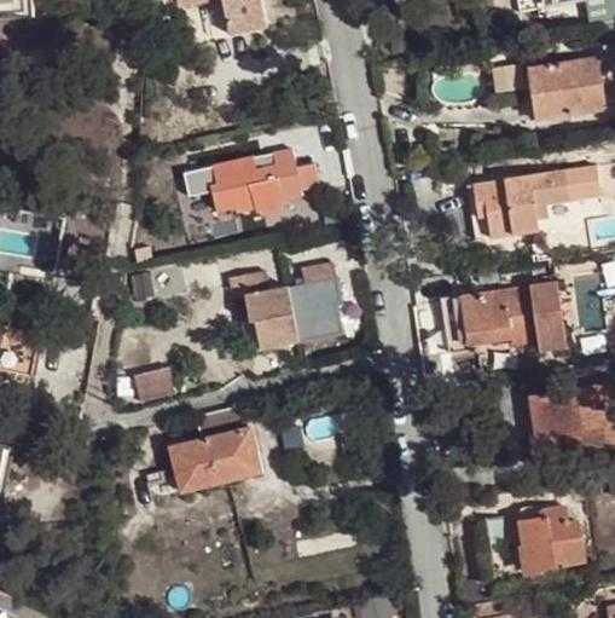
[(0,17),(32,16),(29,0),(0,0),(0,17)]
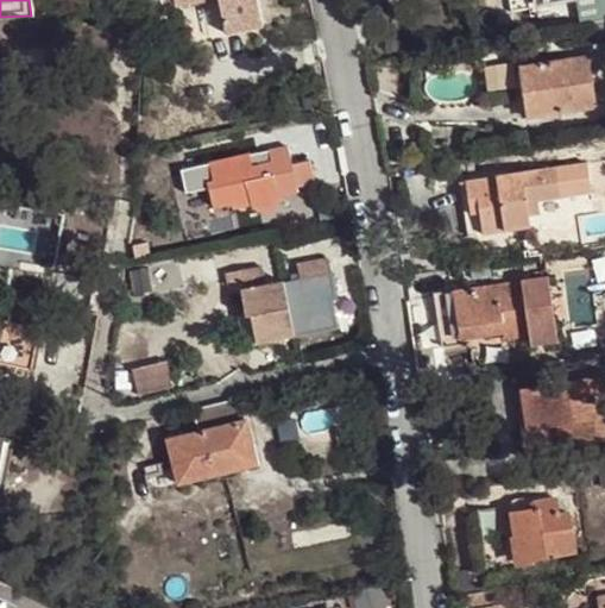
[(259,18),(256,0),(174,0),(176,5),(201,0),(218,0),(224,25),(259,18)]
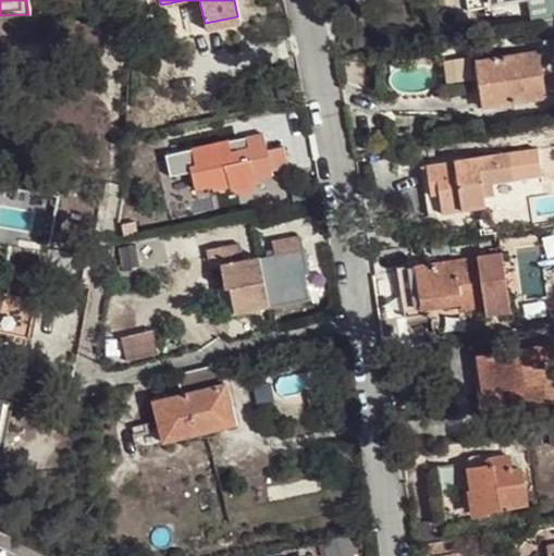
[(553,16),(553,0),(539,0),(543,20),(548,19),(553,16)]
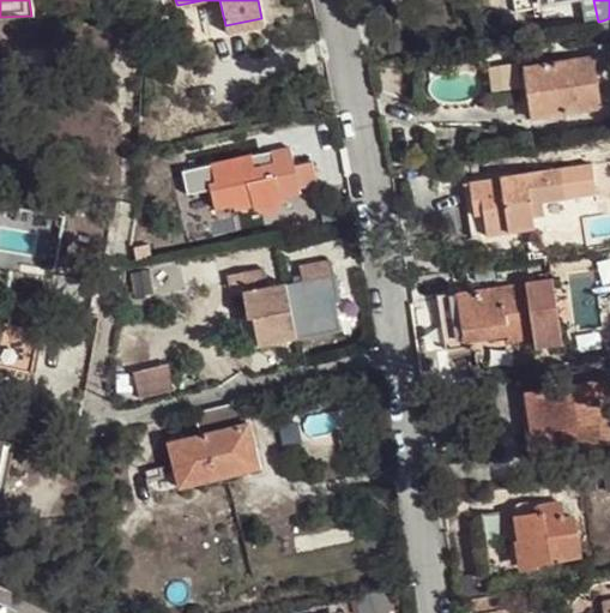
[(264,26),(261,18),(225,25),(227,34),(264,26)]
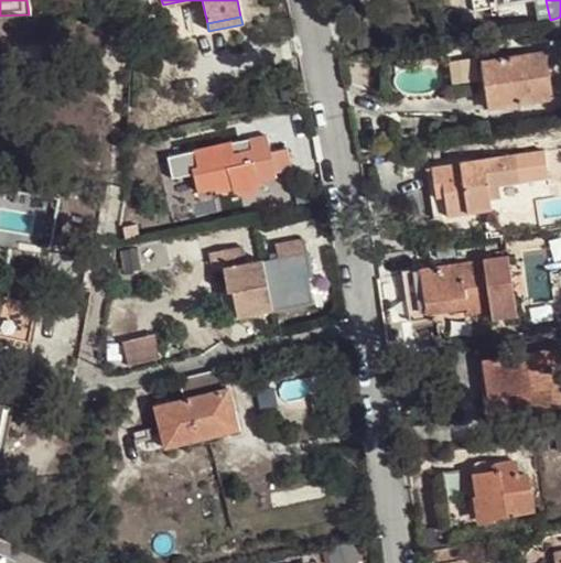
[(483,61),(489,108),(553,98),(547,51),(483,61)]
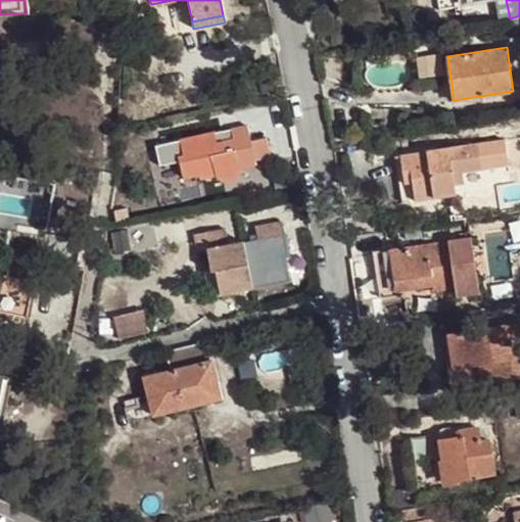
[(210,131),(177,138),(180,152),(173,153),(178,174),(190,172),(191,176),(219,171),(223,174),(228,174),(233,172),(235,171),(237,167),(233,148),(224,150),(222,139),(213,140),(210,131)]
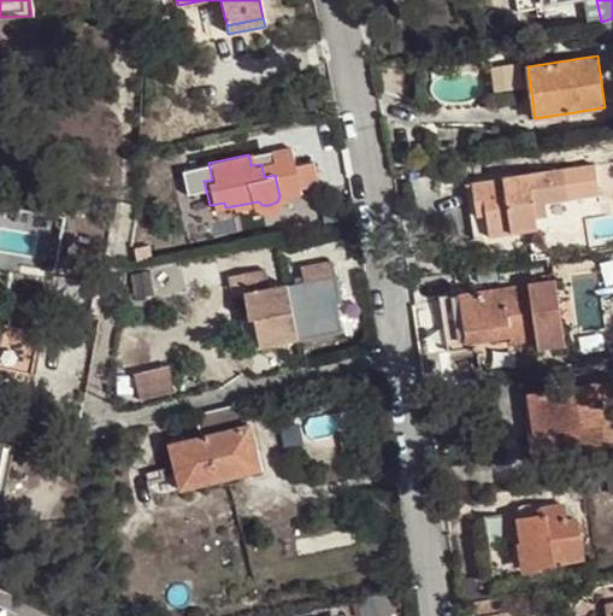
[(566,198),(561,168),(463,182),(471,238),(563,223),(559,198),(566,198)]
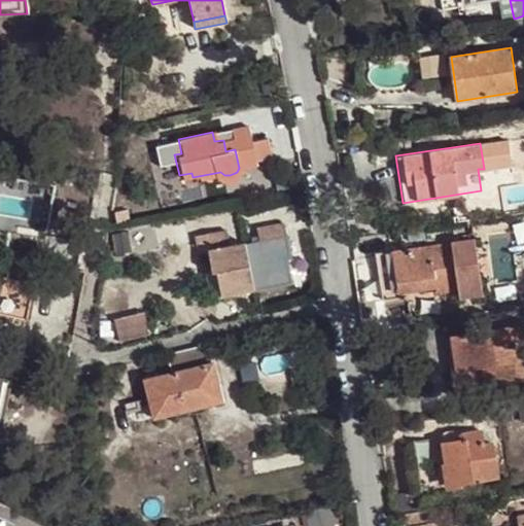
[(207,276),(212,300),(257,289),(293,282),(287,257),(291,256),(284,222),(257,228),(259,240),(229,247),(226,233),(199,239),(202,254),(209,252),(214,275),(207,276)]
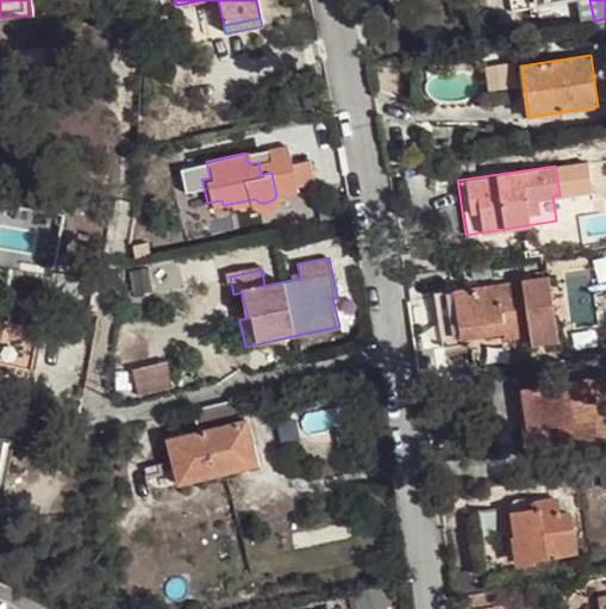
[(556,336),(547,275),(435,294),(443,348),(529,335),(530,341),(556,336)]
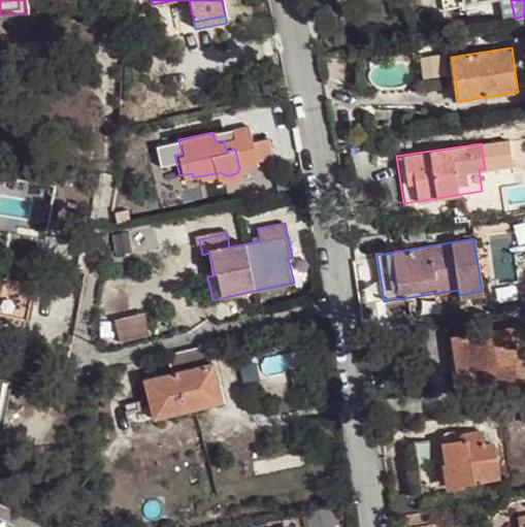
[(27,283),(30,261),(5,256),(0,283),(0,315),(25,320),(32,284),(27,283)]
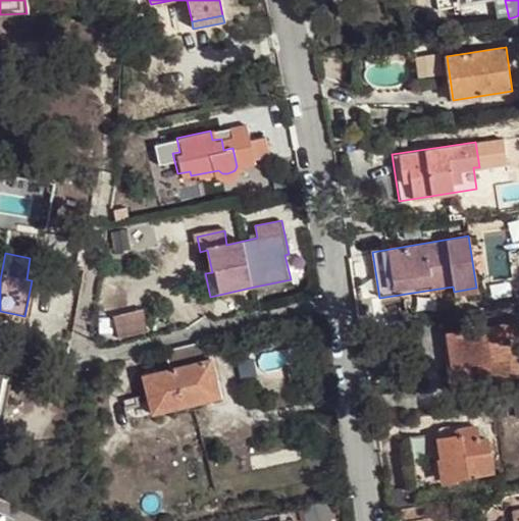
[(143,306),(113,312),(118,333),(148,327),(143,306)]
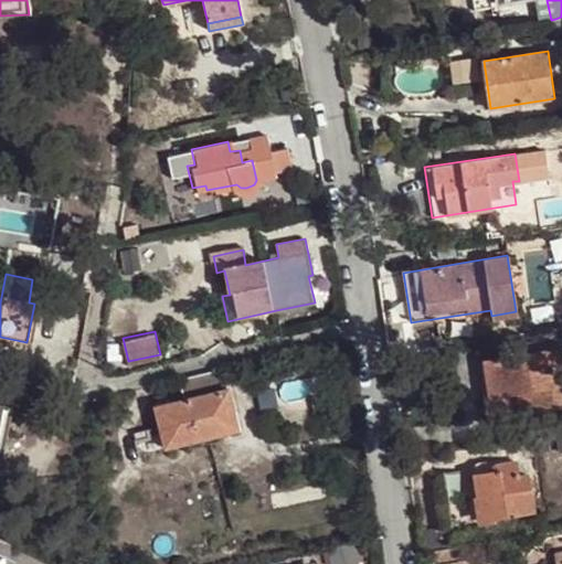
[(480,362),(486,397),(529,391),(532,408),(561,403),(561,355),(561,348),(480,362)]
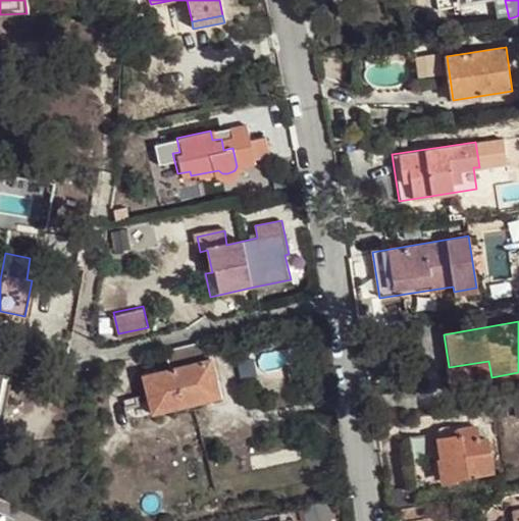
[(204,341),(163,350),(167,368),(141,374),(145,393),(120,398),(122,406),(135,404),(134,398),(145,395),(150,414),(218,398),(204,341)]
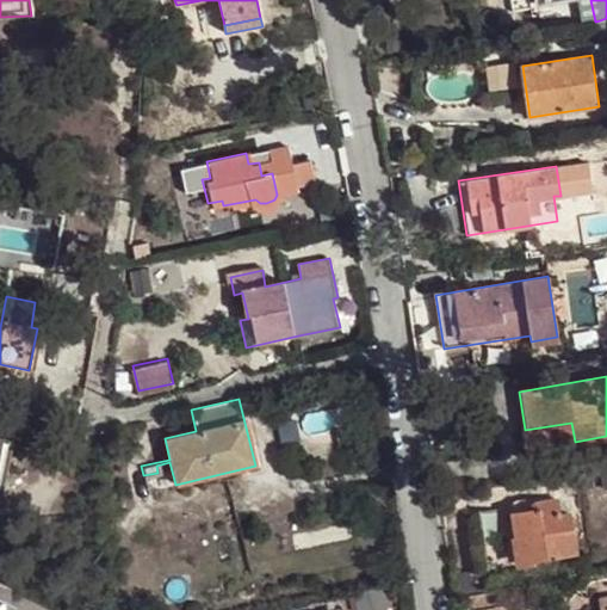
[(0,473),(4,474),(10,444),(0,442),(0,473)]
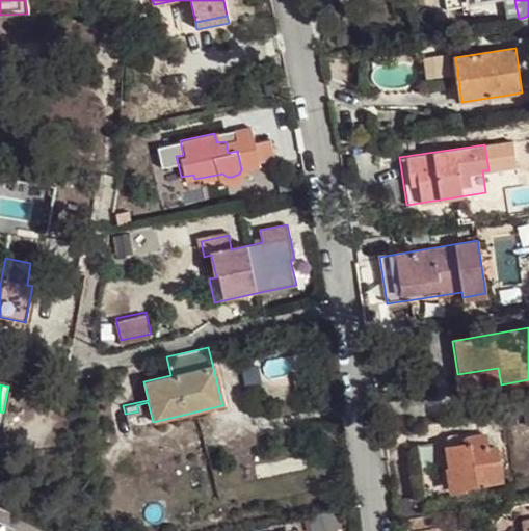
[(443,447),(450,490),(466,488),(501,482),(496,446),(486,448),(484,433),(464,437),(465,444),(443,447)]
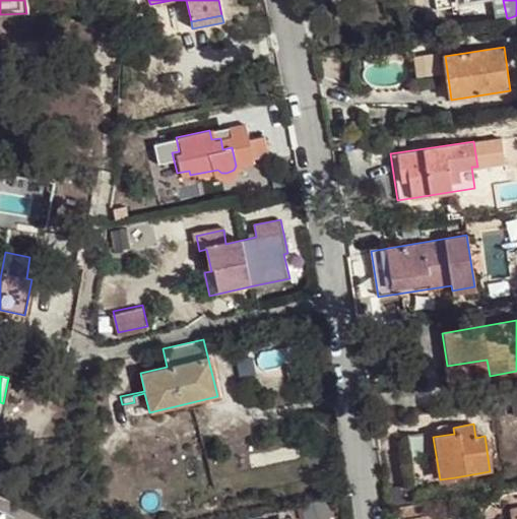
[(516,508),(516,517),(506,518),(516,518),(516,506),(516,507),(516,508)]
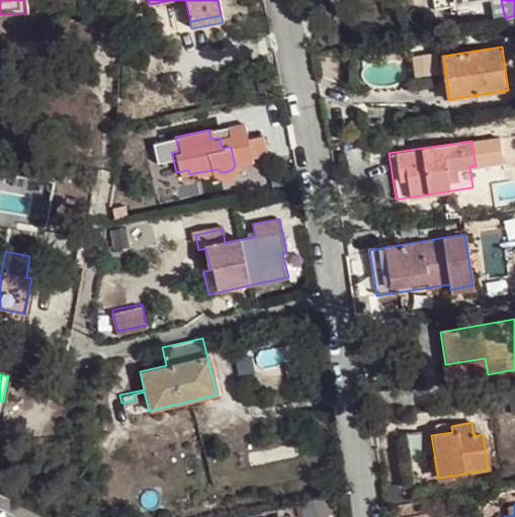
[(504,516),(514,515),(514,506),(514,505),(499,516),(504,516)]
